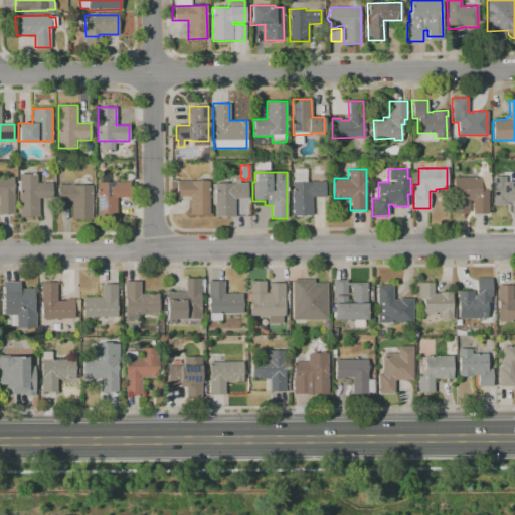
[(20,174),(37,173),(37,182),(51,182),(52,198),(39,198),(39,216),(20,216),(20,174)]
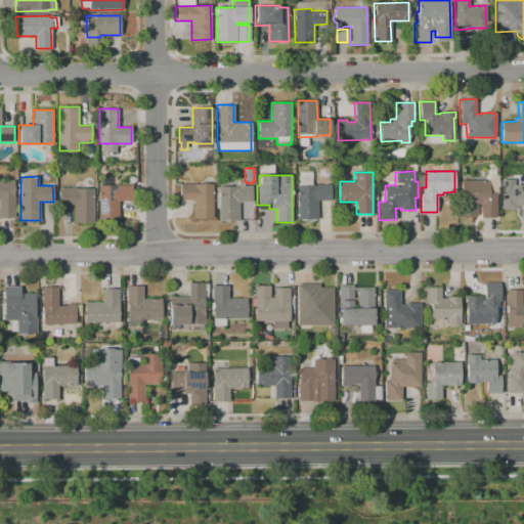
[(97,185),(102,185),(102,177),(108,177),(108,185),(131,185),(132,201),(116,202),(116,218),(98,218),(97,185)]
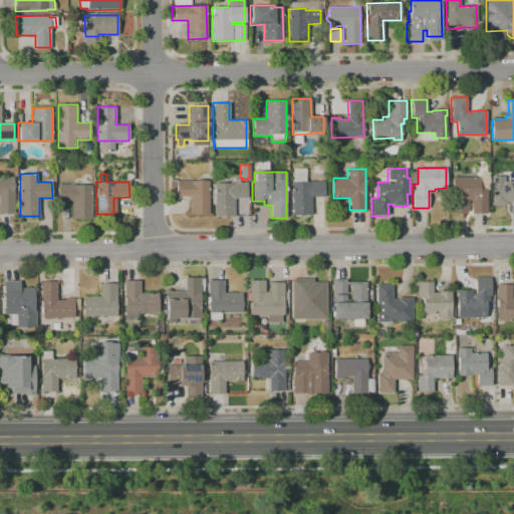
[(0,177),(14,177),(14,214),(0,214),(0,177)]
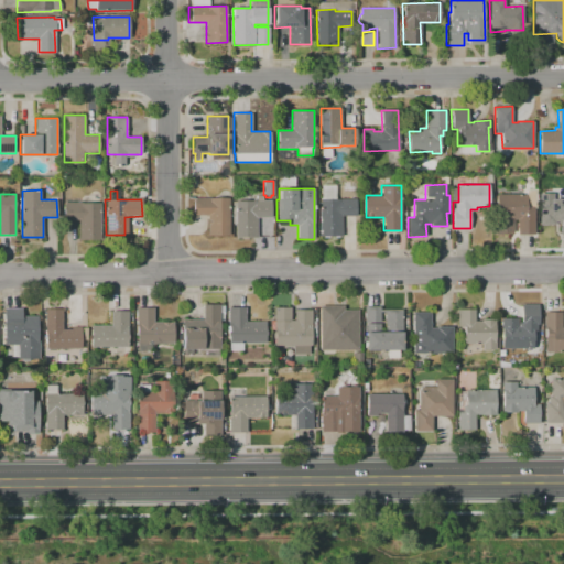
[(496,195),(527,194),(527,207),(534,207),(534,234),(517,234),(517,219),(512,219),(512,234),(497,234),(496,195)]
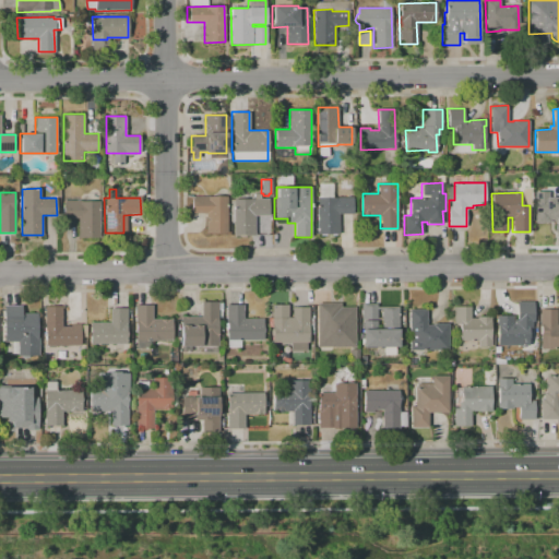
[(534,192),(549,192),(549,197),(558,197),(558,233),(556,233),(556,221),(550,221),(550,222),(534,222),(534,214),(535,214),(535,201),(534,201),(534,192)]
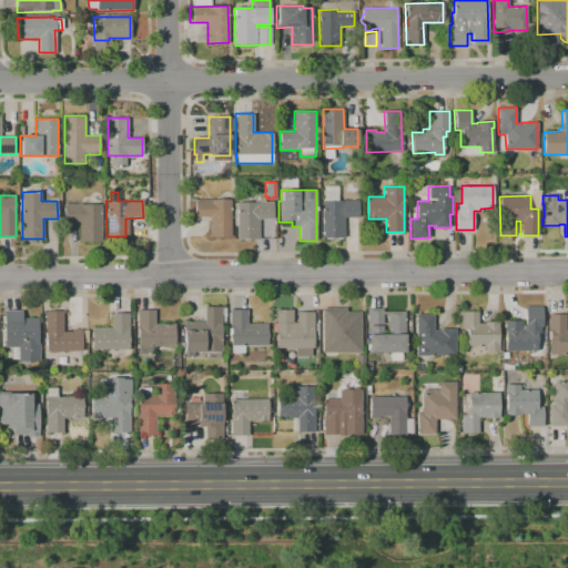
[(236,202),(257,202),(257,196),(264,196),(264,202),(273,202),(273,219),(259,219),(259,240),(237,240),(237,225),(233,225),(233,203),(236,203),(236,202)]
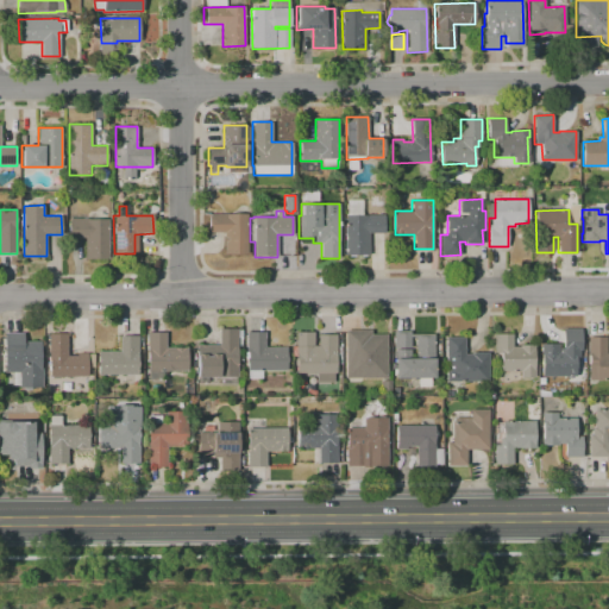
[(246,253),(225,253),(225,232),(208,232),(208,214),(246,213),(246,253)]
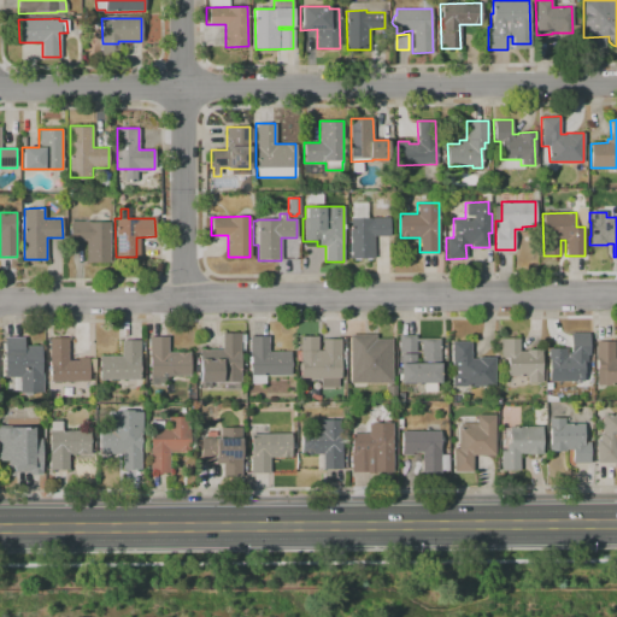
[(351,217),(388,217),(389,236),(374,236),(374,258),(351,258),(351,217)]
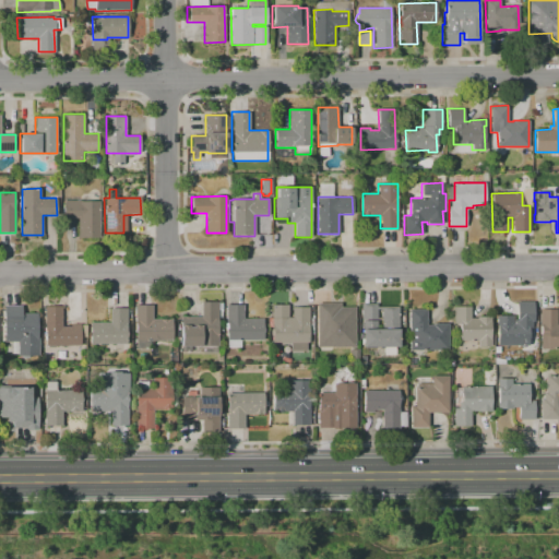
[(63,201),(99,201),(99,238),(78,238),(78,218),(63,218),(63,201)]
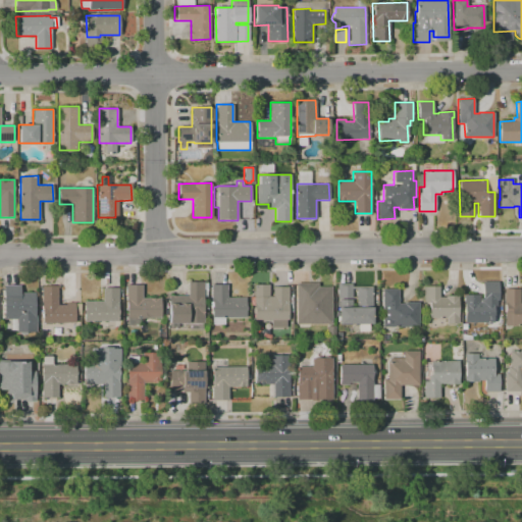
[(169,323),(168,296),(188,295),(188,282),(203,281),(203,323),(169,323)]
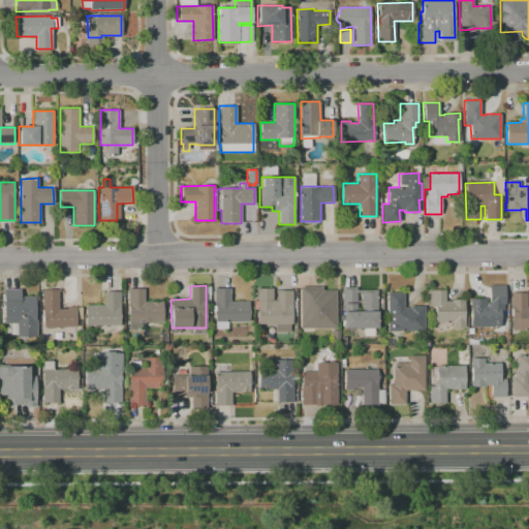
[(470,299),(485,299),(485,302),(489,302),(489,285),(504,285),(504,304),(502,304),(503,312),(500,312),(500,328),(470,328),(470,299)]
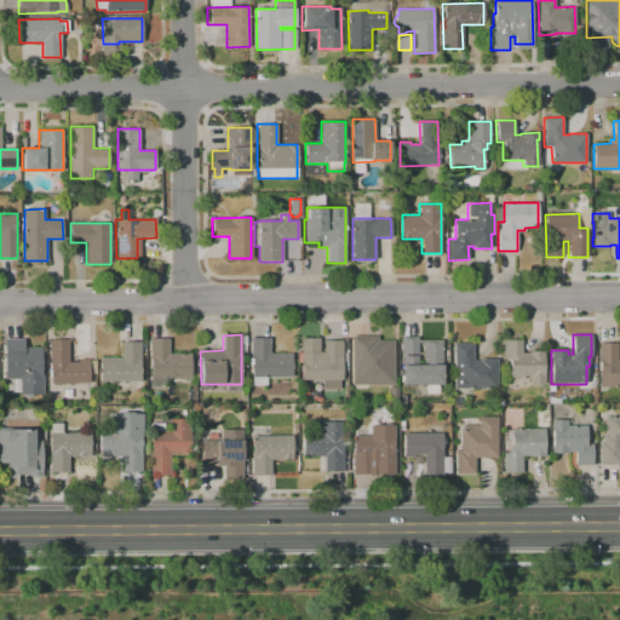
[(351,336),(377,336),(377,340),(392,340),(394,384),(351,385),(351,336)]
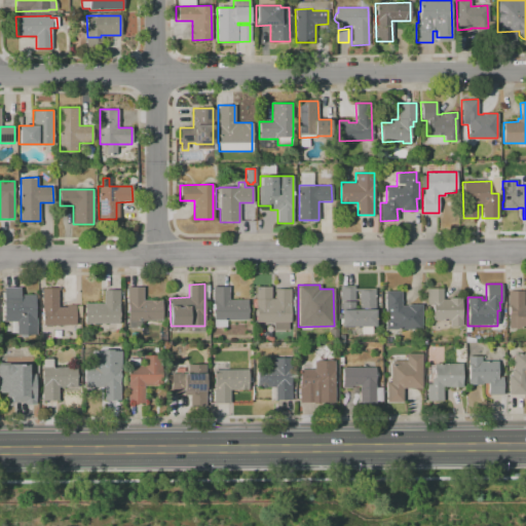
[(340,286),(353,286),(353,288),(374,288),(375,327),(341,327),(340,286)]
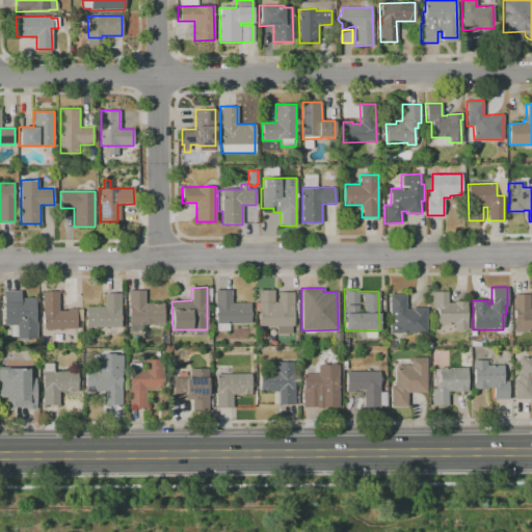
[(3,291),(20,290),(20,298),(36,298),(36,339),(18,340),(18,324),(4,324),(3,291)]
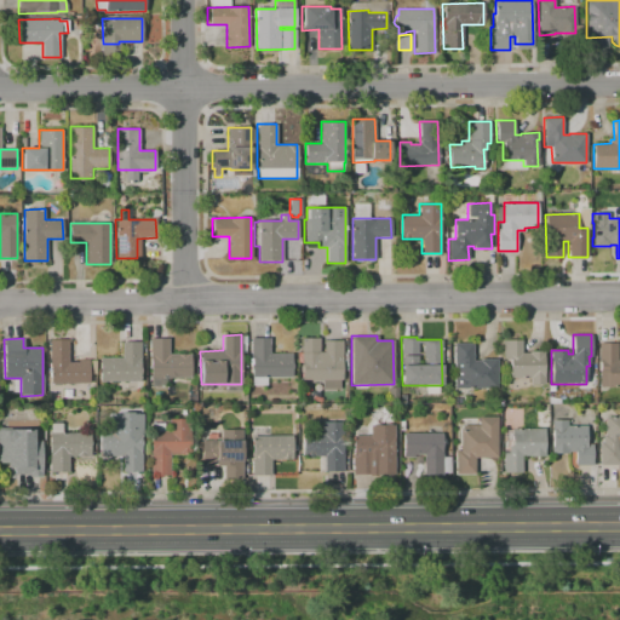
[(150,338),(168,338),(168,354),(190,354),(190,378),(151,378),(150,338)]
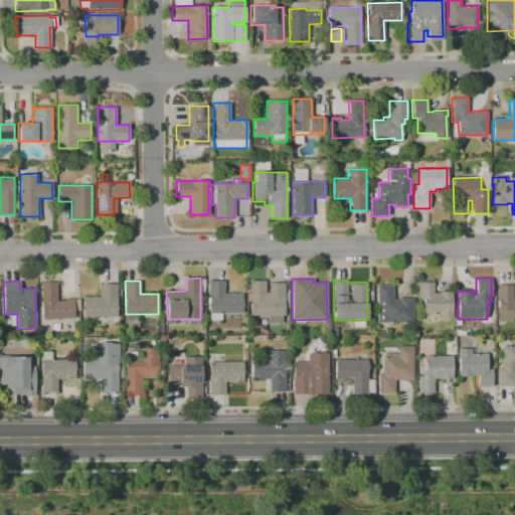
[(208,281),(223,281),(223,294),(241,293),(241,313),(208,313),(208,281)]
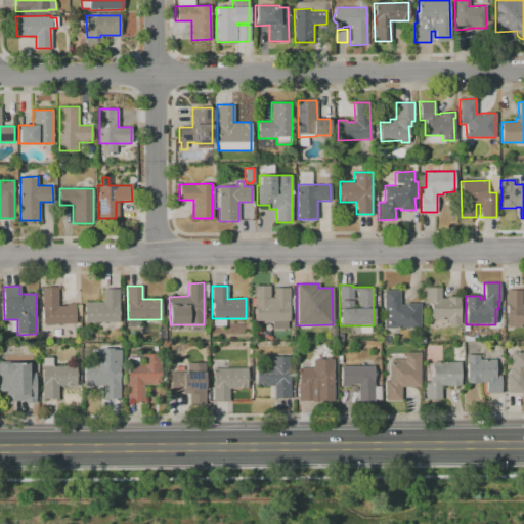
[(255,321),(255,317),(253,317),(253,298),(255,298),(254,286),(270,286),(270,297),(273,297),(273,288),(290,288),(290,320),(255,321)]
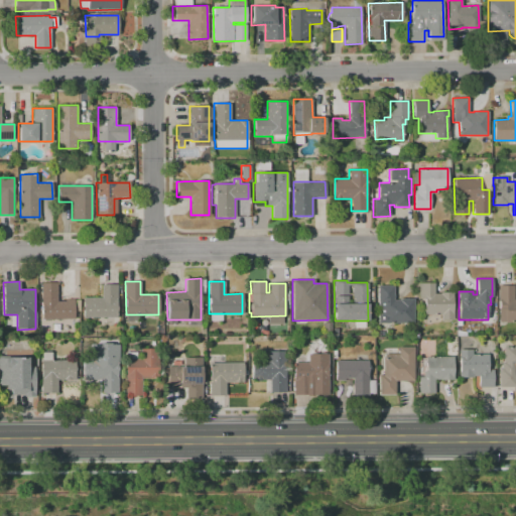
[(40,282),(57,282),(57,301),(66,301),(66,299),(75,299),(75,318),(41,318),(40,282)]
